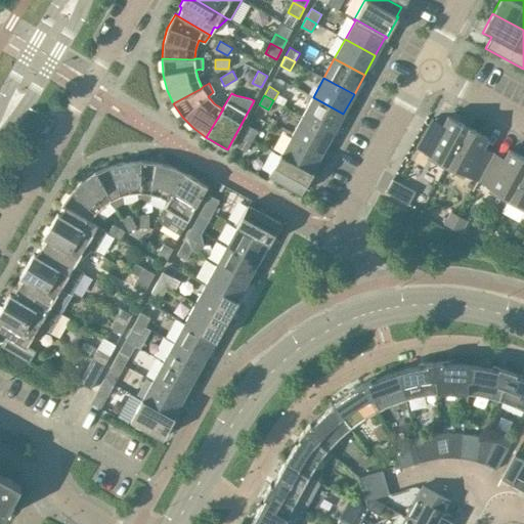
[(302,117),(333,133),(343,114),(313,97),(302,117)]
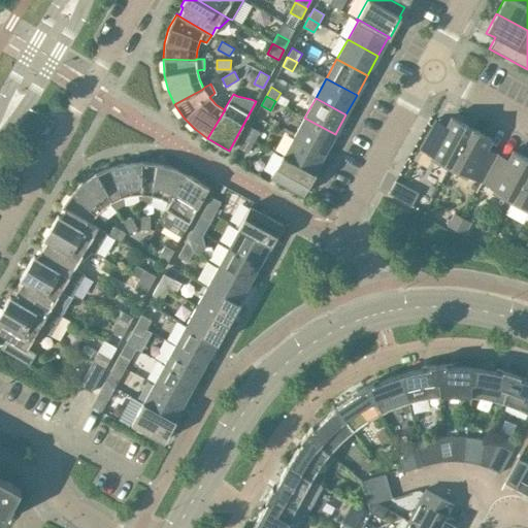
[(437,163),(449,169),(471,128),(451,117),(442,132),(432,126),(420,149),(435,158),(437,163)]
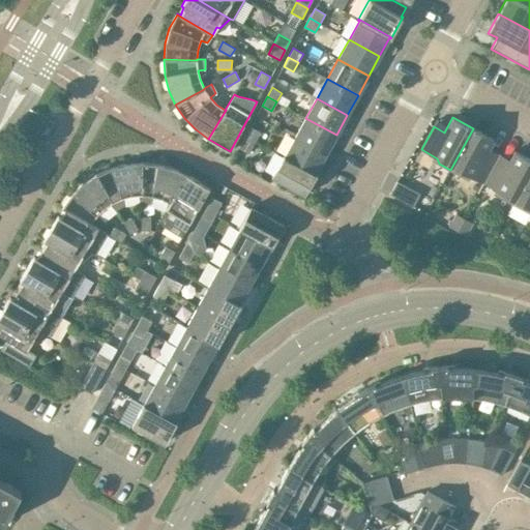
[(295,138),(326,154),(336,135),(305,118),(295,138)]
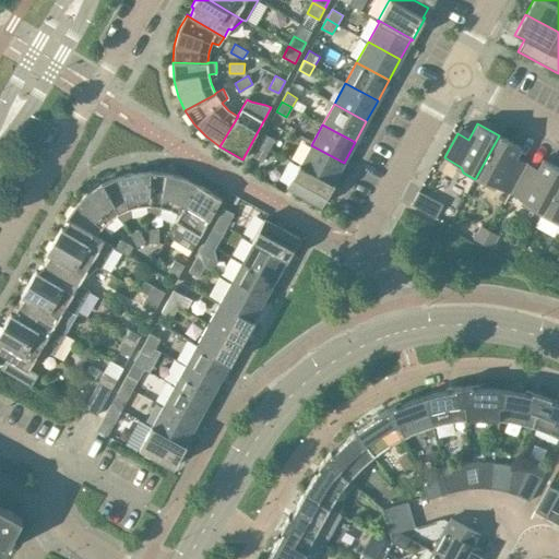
[(259,143),(270,149),(274,139),(264,133),(259,143)]
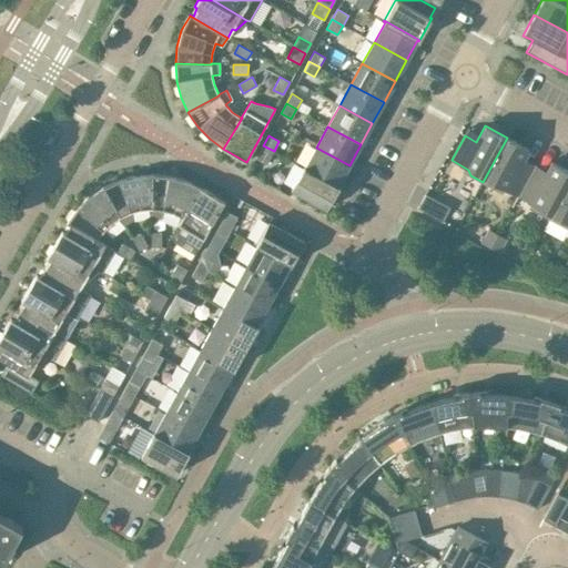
[(501,188),(518,196),(531,172),(520,165),(528,150),(507,138),(483,182),(495,189),(501,188)]
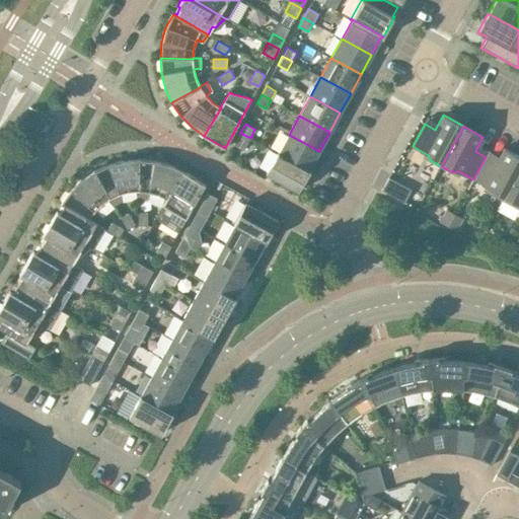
[(234,144),(243,150),(250,138),(240,133),(234,144)]
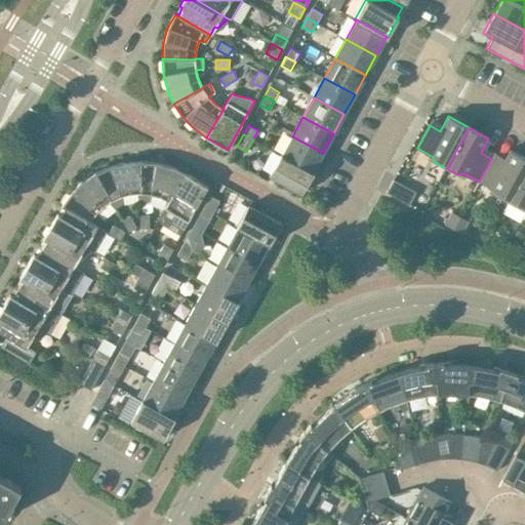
[(280,155),(313,172),(314,171),(313,171),(323,153),(292,136),(282,155),(281,154),(280,155)]
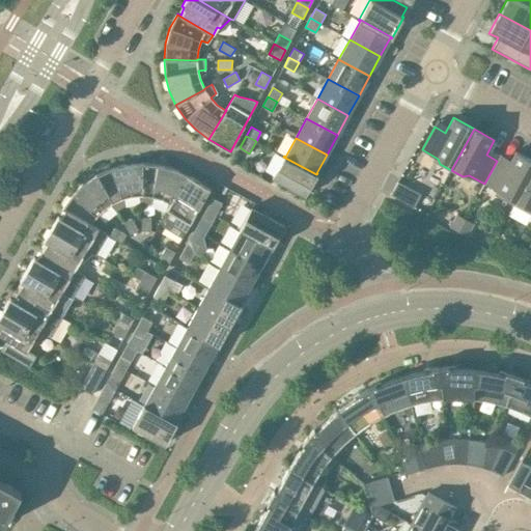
[(502,197),(513,203),(530,171),(530,159),(515,151),(507,166),(497,161),(484,184),(500,192),(502,197)]
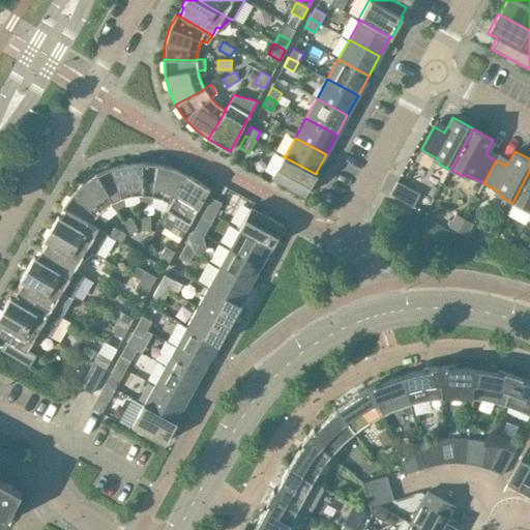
[(272,177),(305,195),(316,174),(283,156),(272,177)]
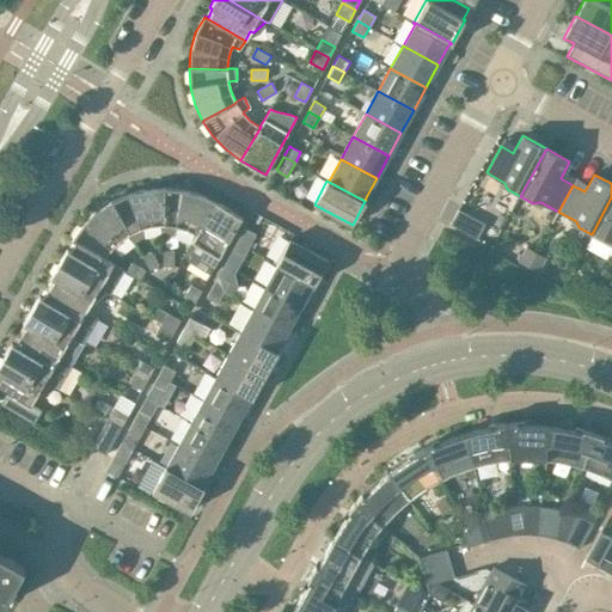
[(128,194),(111,201),(129,234),(134,243),(144,237),(141,230),(151,227),(163,226),(164,226),(164,188),(146,190),(128,194)]
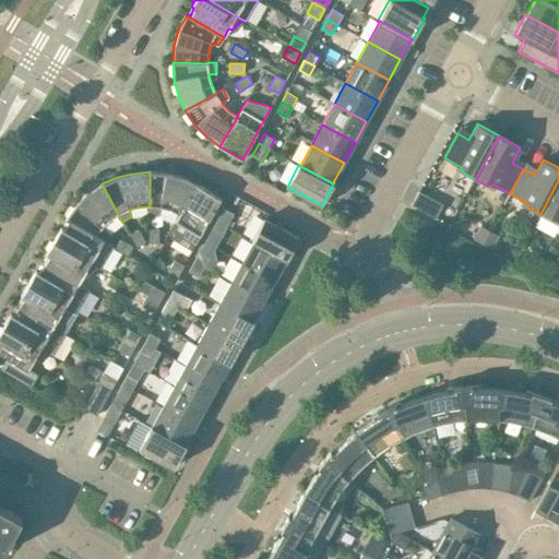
[(166,173),(150,171),(150,206),(149,206),(149,215),(158,215),(161,207),(169,210),(179,214),(179,215),(198,185),(182,177),(166,173)]
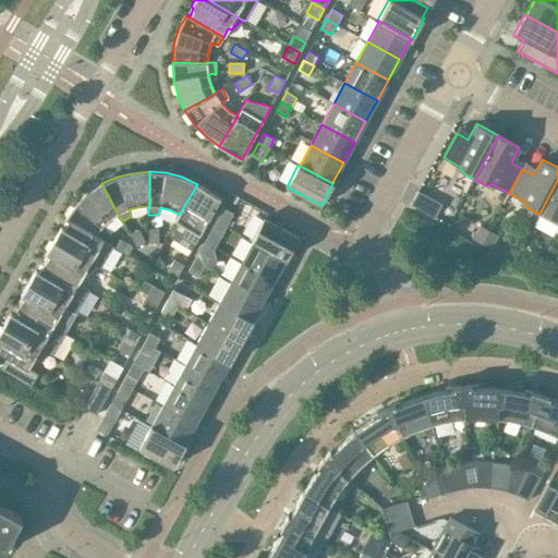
[(557,219),(557,180),(540,214),(552,221),(557,219)]
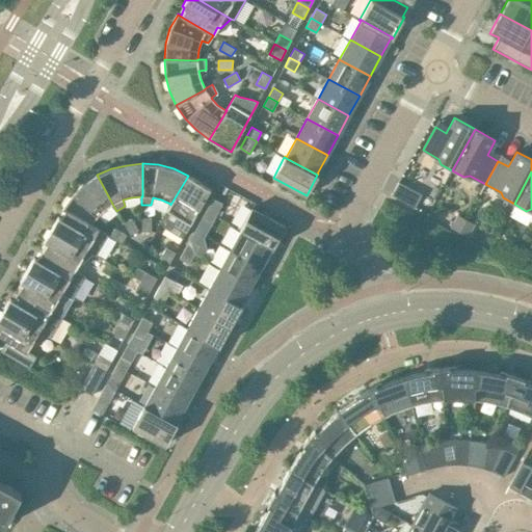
[(62,208),(98,229),(103,221),(98,216),(104,210),(112,204),(97,175),(83,184),(72,195),(62,208)]
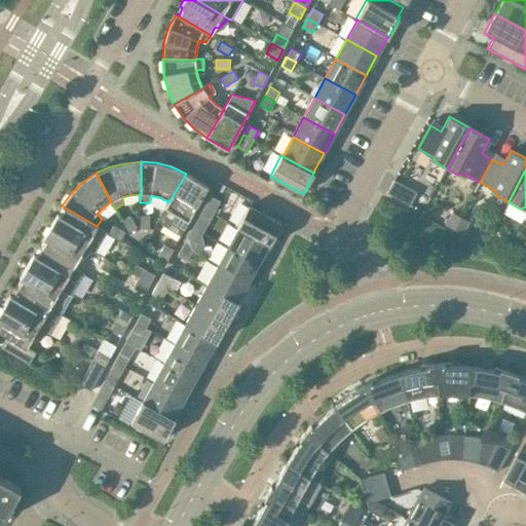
[(208,186),(186,174),(168,202),(168,201),(164,209),(176,216),(172,223),(179,227),(184,230),(208,186)]
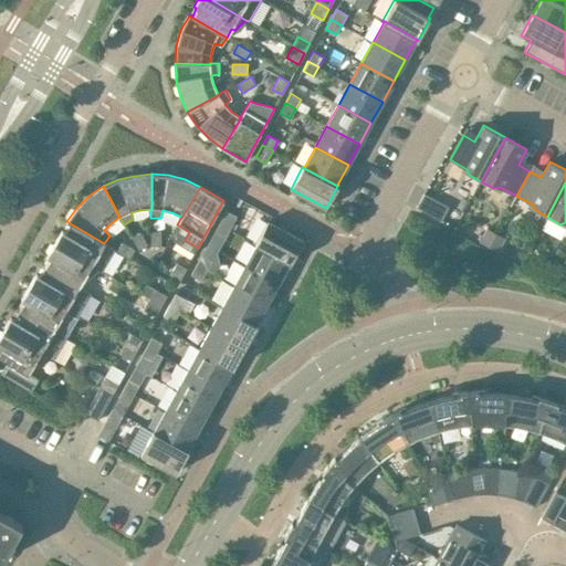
[(417,207),(441,221),(449,207),(425,194),(417,207)]
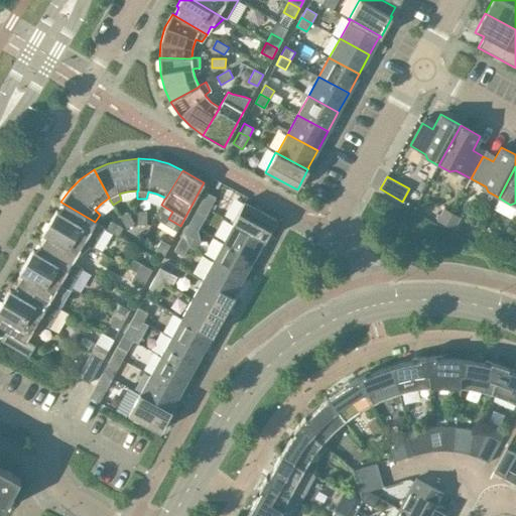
[(201,202),(211,208),(216,198),(206,191),(201,202)]
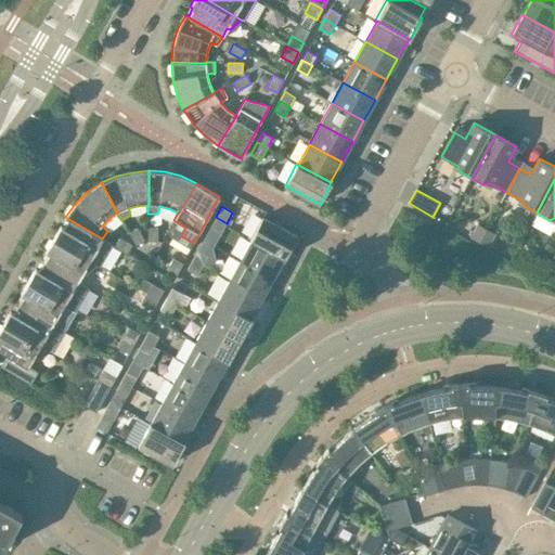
[(53,239),(97,263),(99,266),(112,244),(102,239),(65,217),(65,218),(68,219),(63,228),(61,226),(53,239)]
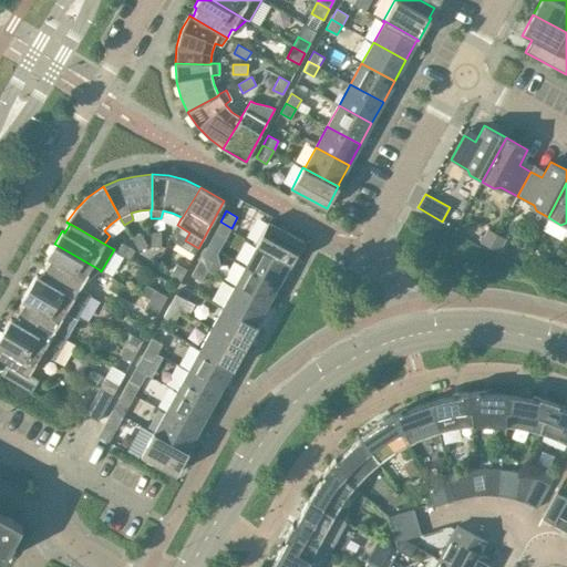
[(214,234),(225,239),(232,228),(220,222),(214,234)]
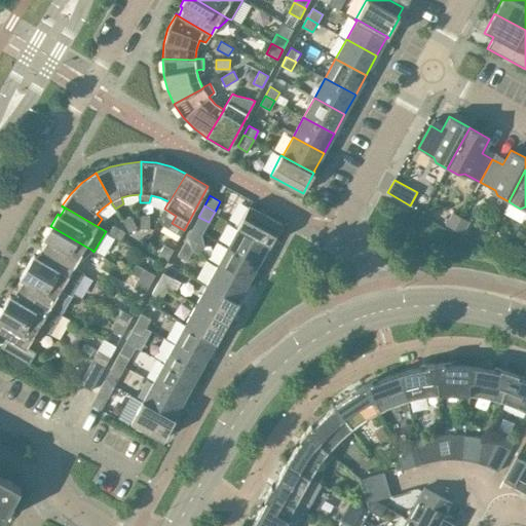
[(249,205),(237,226),(270,243),(282,224),(249,205)]
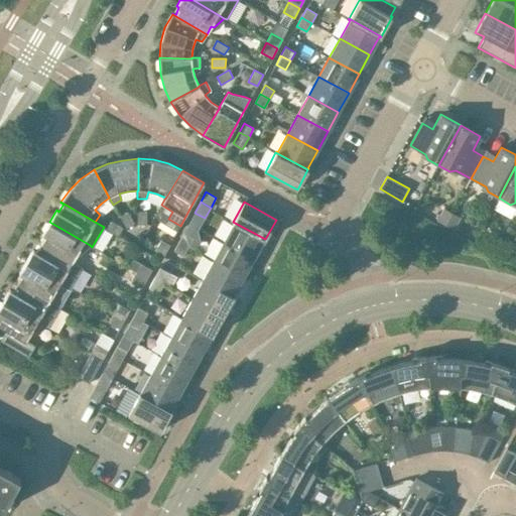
[(437,220),(454,229),(460,217),(444,209),(437,220)]
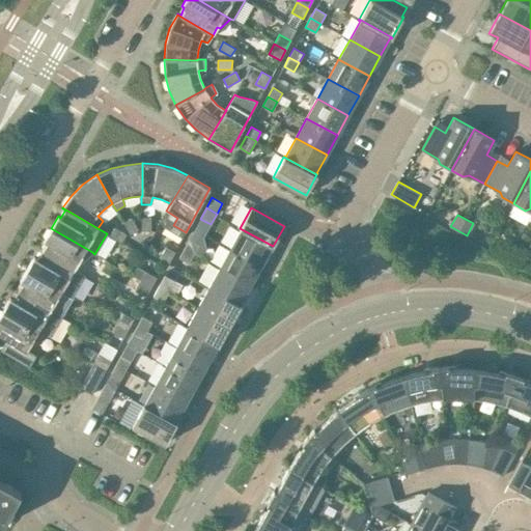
[(141,230),(150,230),(150,217),(141,217),(141,230)]
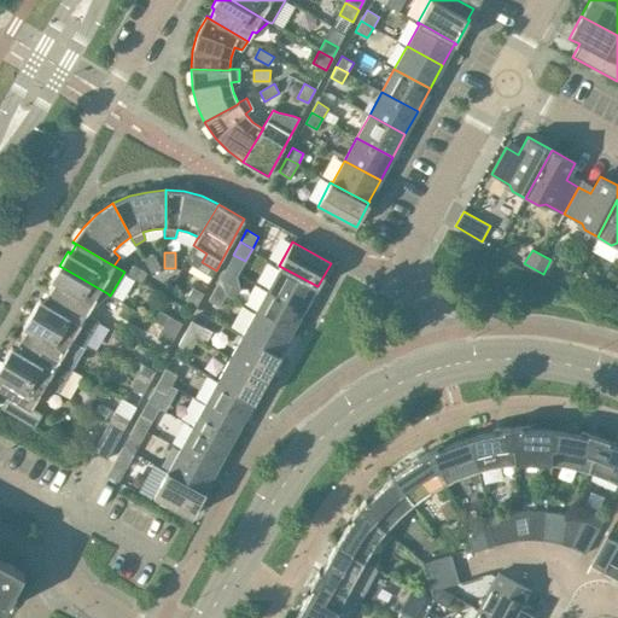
[(144,258),(151,273),(161,267),(152,254),(144,258)]
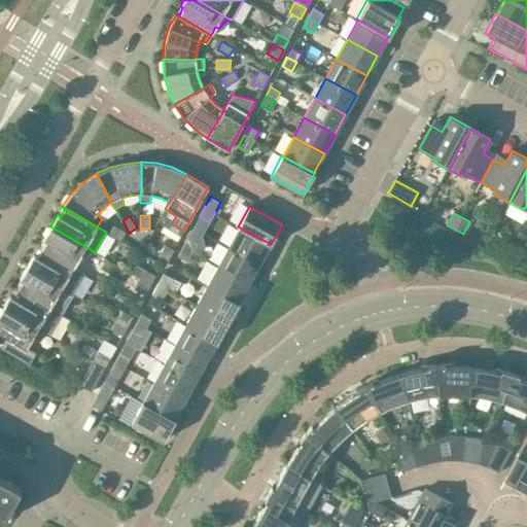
[(108,234),(120,241),(125,233),(113,225),(108,234)]
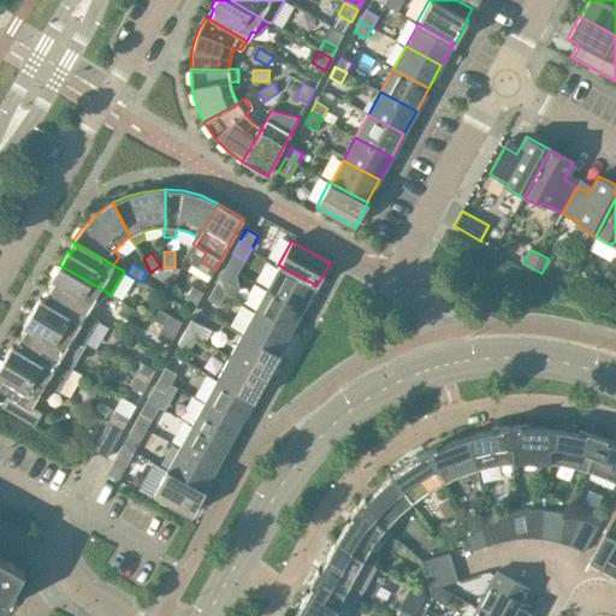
[(53,280),(48,290),(87,313),(92,303),(94,304),(107,294),(107,292),(59,265),(51,279),(53,280)]
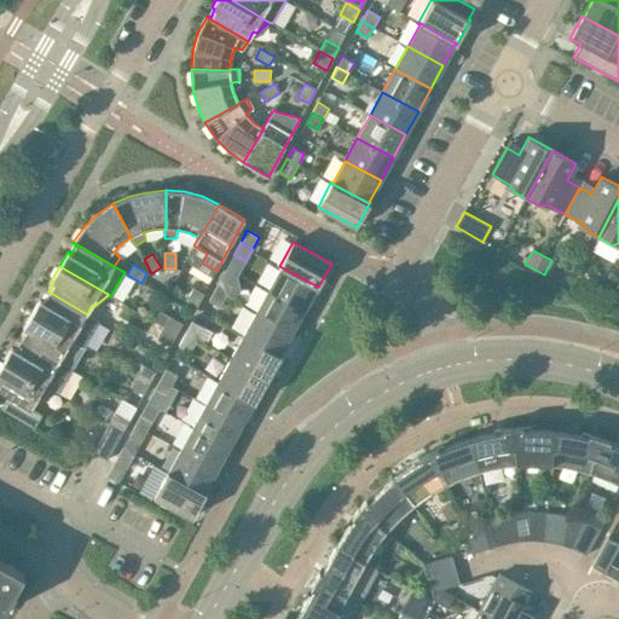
[(281,267),(268,289),(305,310),(316,288),(317,288),(318,287),(279,266),(278,267),(281,267)]
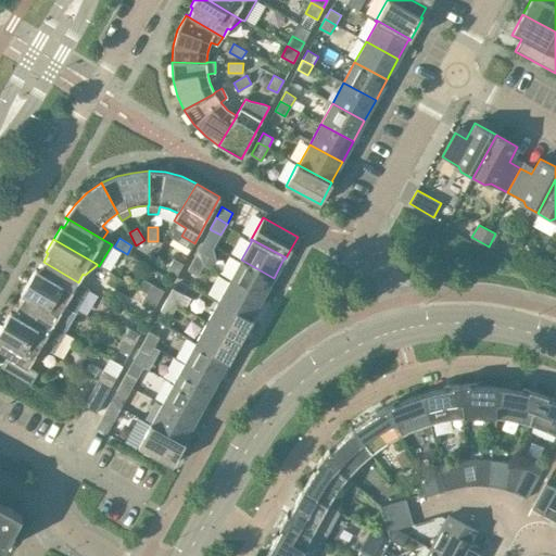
[(192,261),(203,266),(209,256),(198,251),(192,261)]
